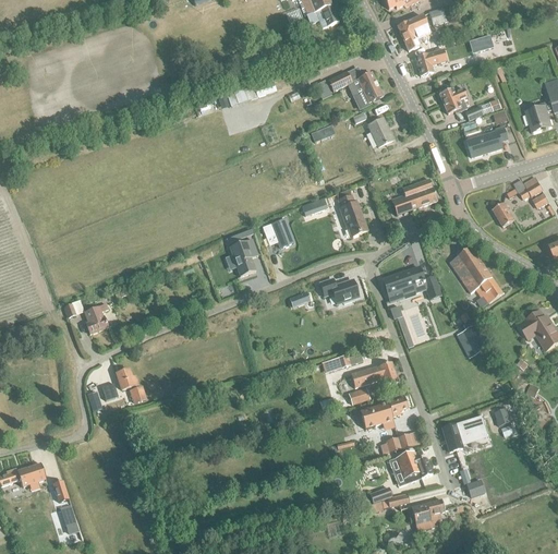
[(299,0),(304,14),(305,13),(308,23),(318,19),(322,26),(326,24),(327,24),(338,20),(330,0),(299,0)]
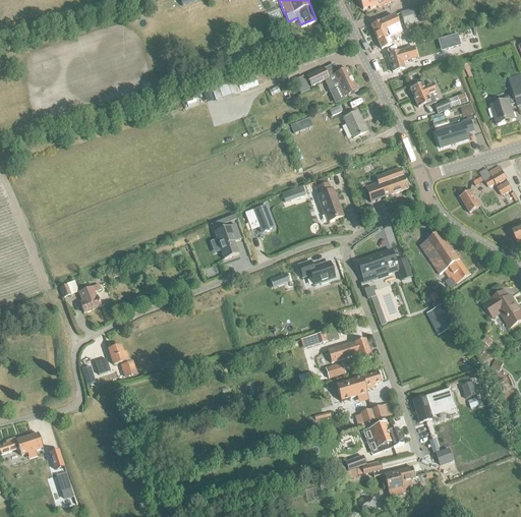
[(417,18),(416,17),(421,16),(418,5),(413,6),(413,5),(400,10),(404,22),(417,18)]
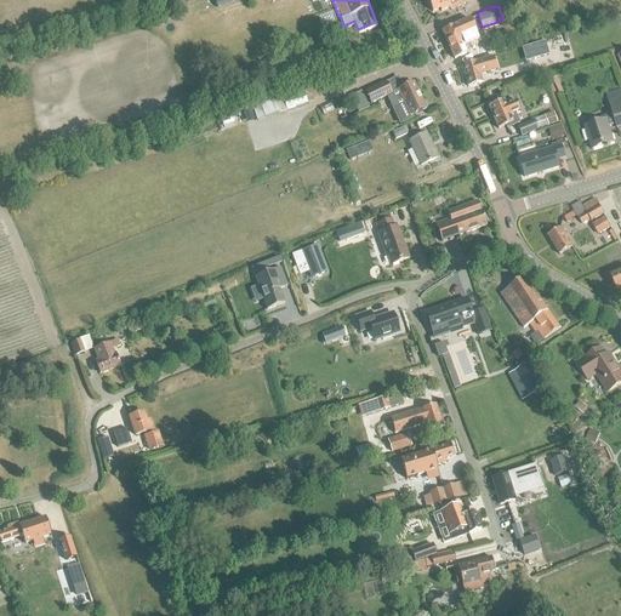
[(442,28),(455,56),(466,50),(460,35),(476,28),(469,16),(454,23),(454,22),(442,28)]
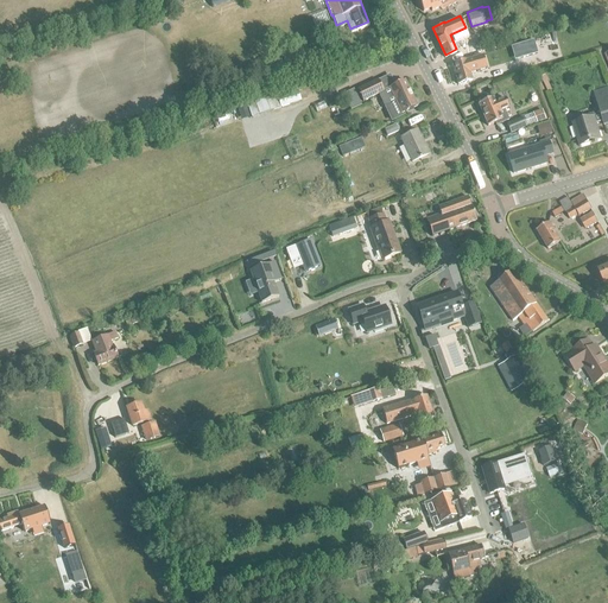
[(533,37),(518,42),(521,54),(537,49),(533,37)]
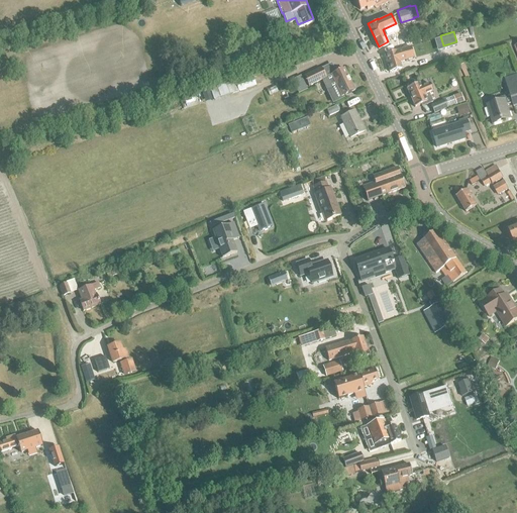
[(385,52),(385,53),(390,69),(401,66),(400,60),(413,56),(410,45),(410,44),(396,49),(396,48),(385,52)]
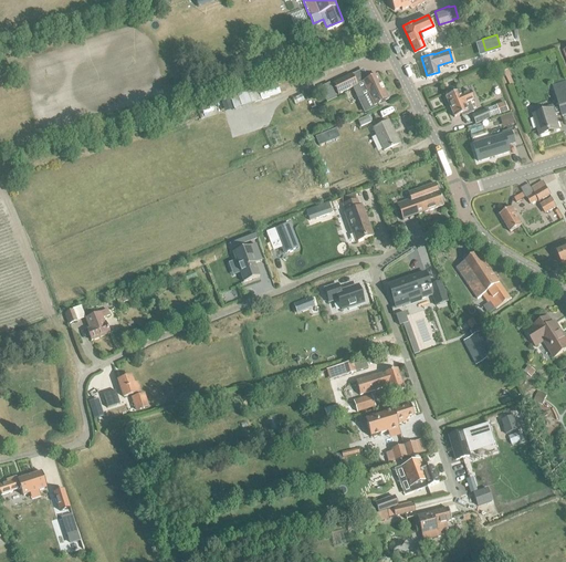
[(503,68),(505,72),(510,82),(513,81),(510,72),(511,72),(507,65),(503,68)]
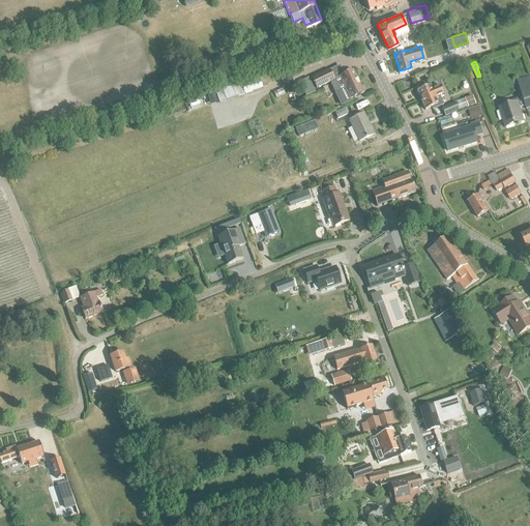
[(312,76),(316,86),(334,78),(329,67),(312,76)]
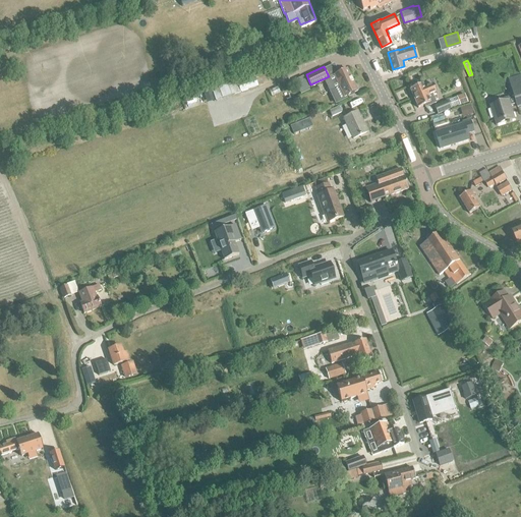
[(339,83),(329,89),(335,101),(346,96),(345,94),(357,88),(347,66),(333,72),(336,78),(337,80),(339,83)]
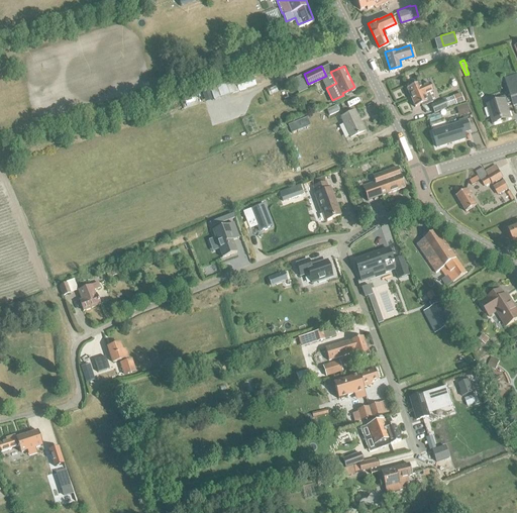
[(516,71),(505,75),(514,103),(516,102),(516,71)]
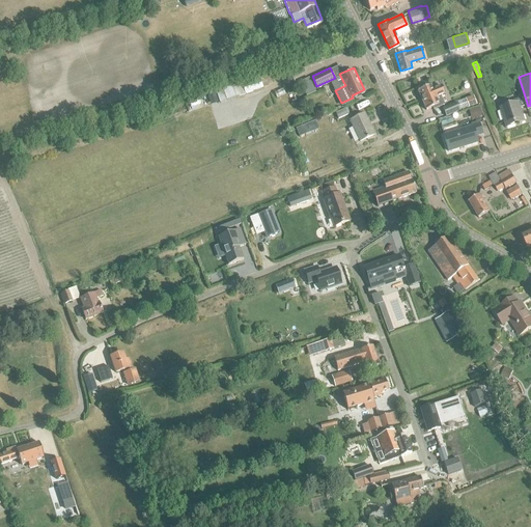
[(232,85),(235,94),(262,86),(259,77),(232,85)]
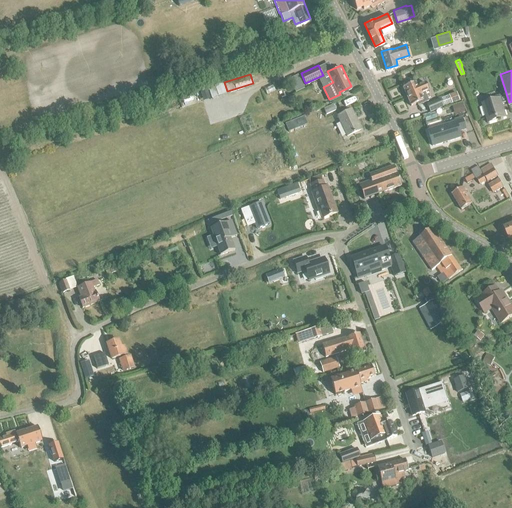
[(410,78),(402,81),(404,85),(403,85),(411,103),(417,101),(418,103),(428,98),(424,90),(428,88),(425,80),(417,83),(415,80),(411,82),(410,78)]
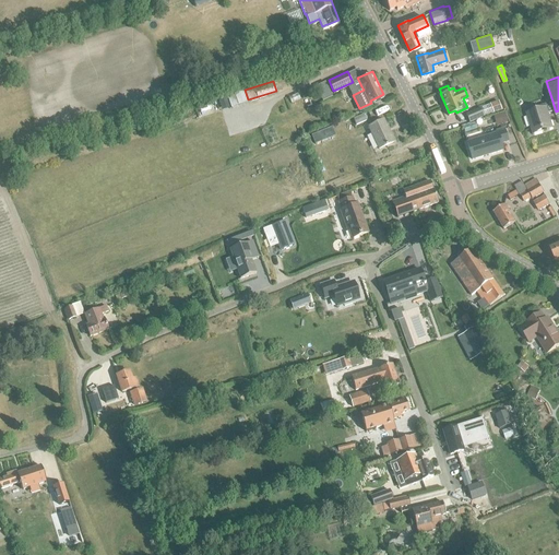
[(489,101),(494,110),(501,107),(498,97),(489,101)]
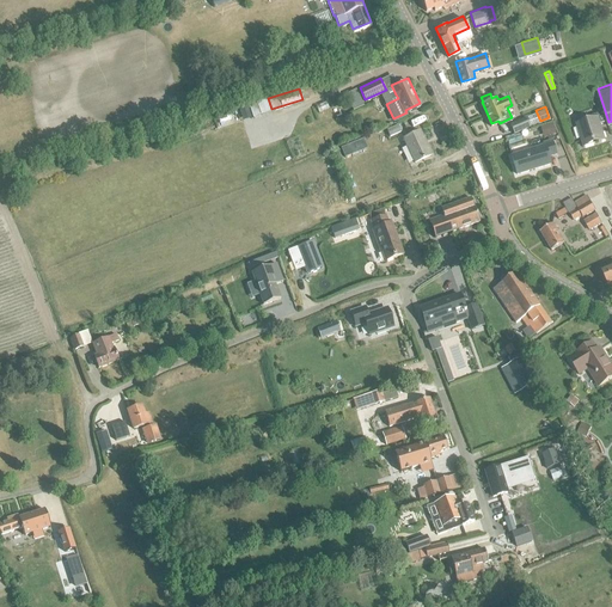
[(593,117),(576,122),(583,143),(605,136),(600,121),(607,118),(604,109),(597,110),(592,112),(593,117)]
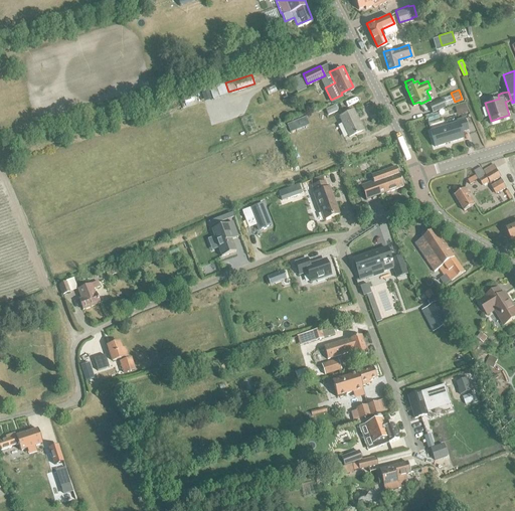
[(428,102),(433,110),(446,105),(443,96),(428,102)]
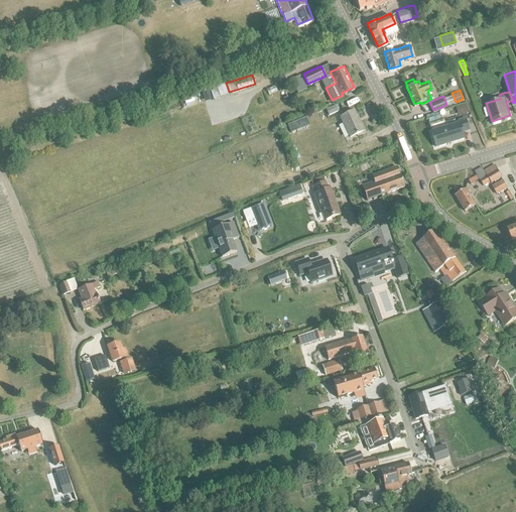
[(456,104),(458,112),(468,109),(466,101),(456,104)]
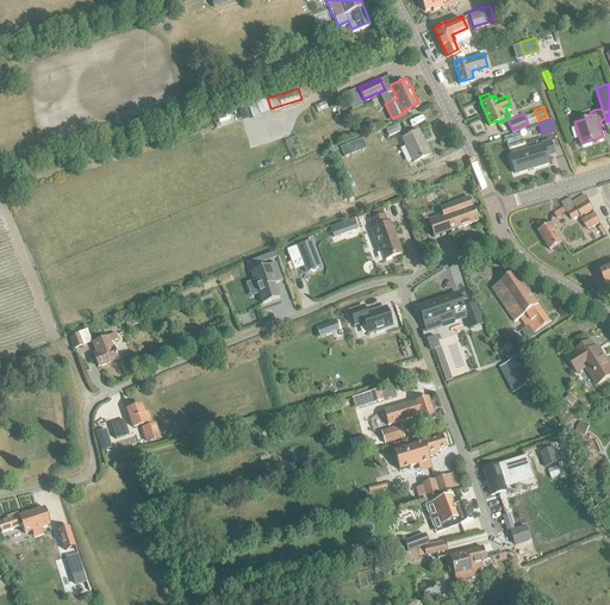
[(397,122),(386,126),(388,132),(399,128),(397,122)]
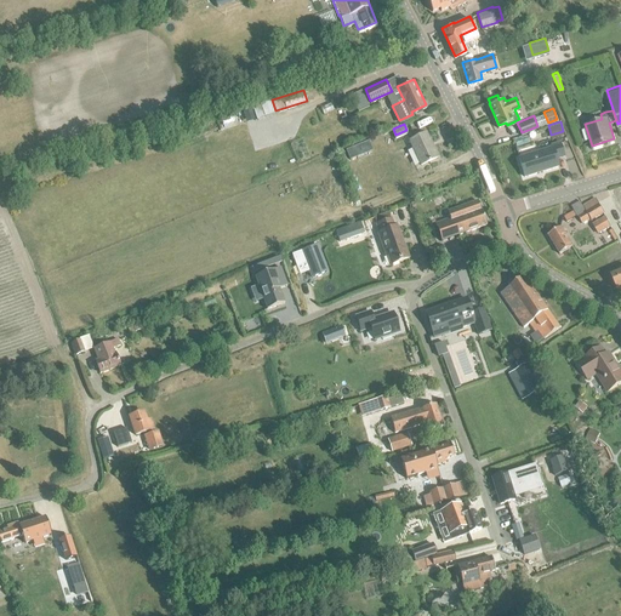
[(409,138),(421,161),(438,154),(426,130),(409,138)]
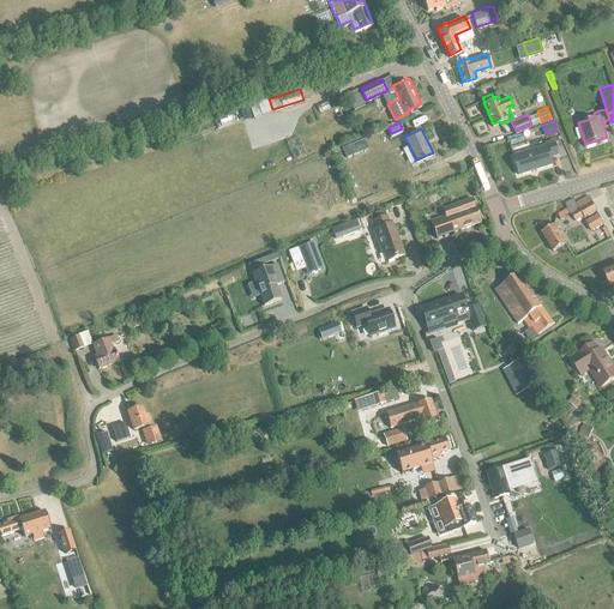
[(551,154),(558,151),(554,138),(545,140),(546,143),(513,154),(518,172),(553,161),(551,154)]
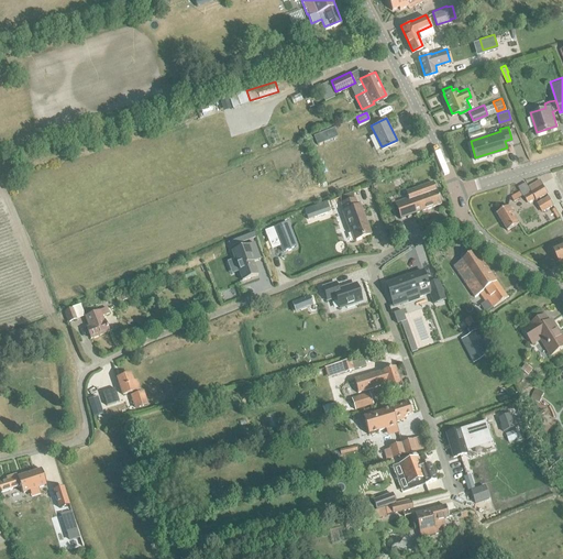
[(519,188),(510,193),(514,198),(522,194),(523,194),(528,199),(534,195),(536,197),(548,190),(539,176),(528,183),(526,179),(517,184),(519,188)]
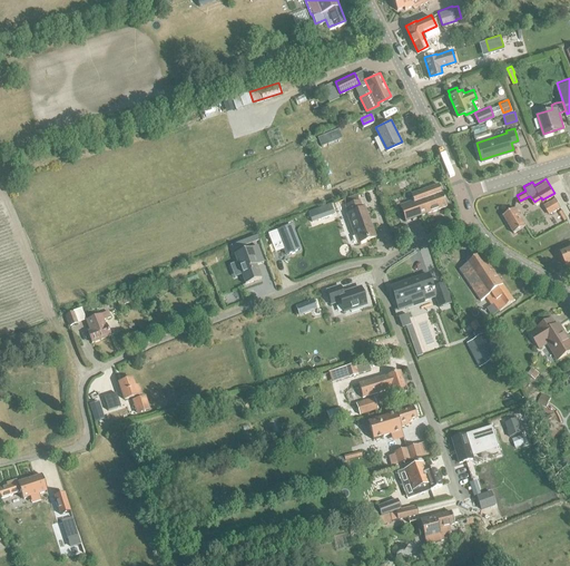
[(413,197),(399,203),(404,218),(446,204),(441,187),(439,181),(431,183),(426,185),(411,191),(413,197)]
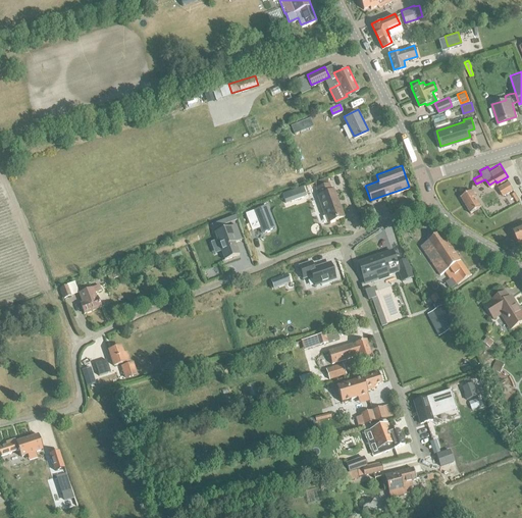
[(508,179),(499,185),(503,194),(513,188),(508,179)]
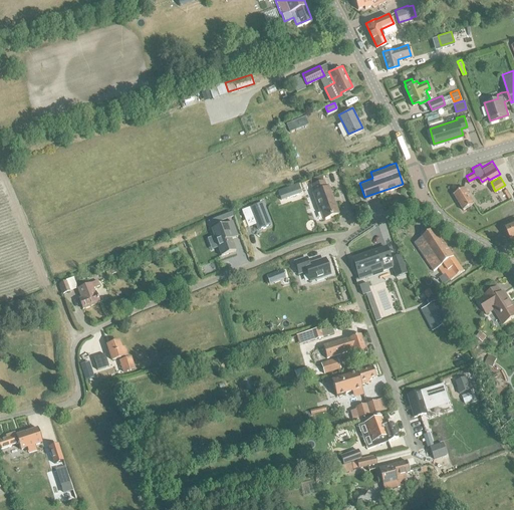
[(313,190),(319,208),(321,208),(323,216),(337,211),(327,185),(326,186),(324,179),(311,183),(314,190),(313,190)]
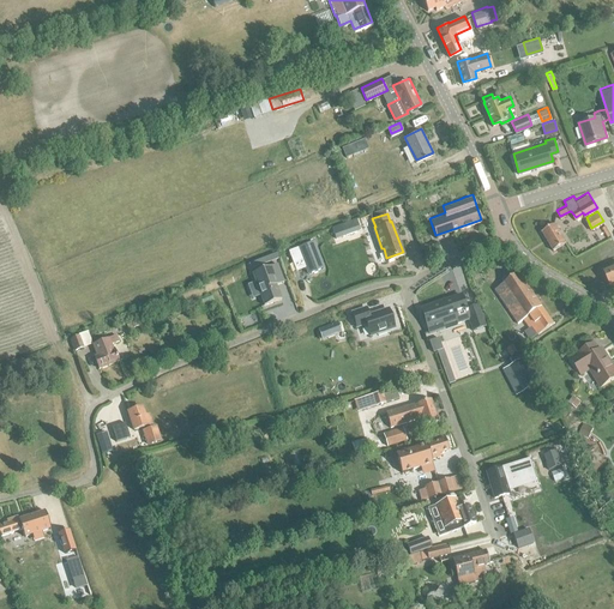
[(331,224),(336,235),(360,227),(356,215),(331,224)]
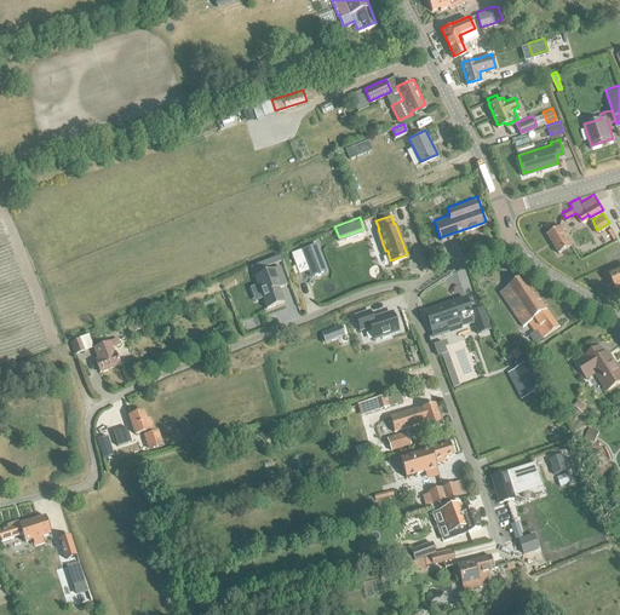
[(563,226),(566,225),(564,223),(562,224),(561,223),(547,231),(558,251),(573,242),(563,226)]
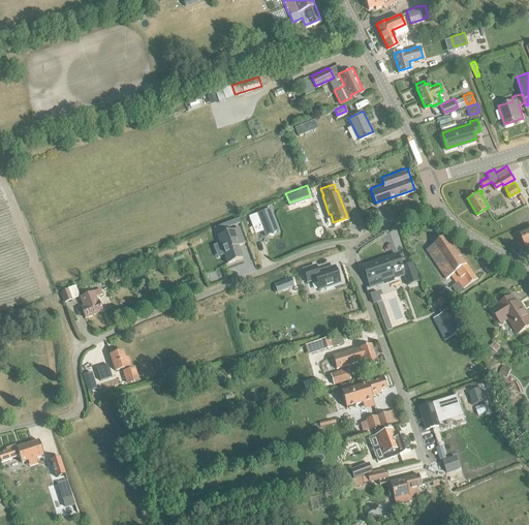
[(256,211),(249,214),(255,230),(262,227),(266,234),(279,228),(271,206),(256,211)]
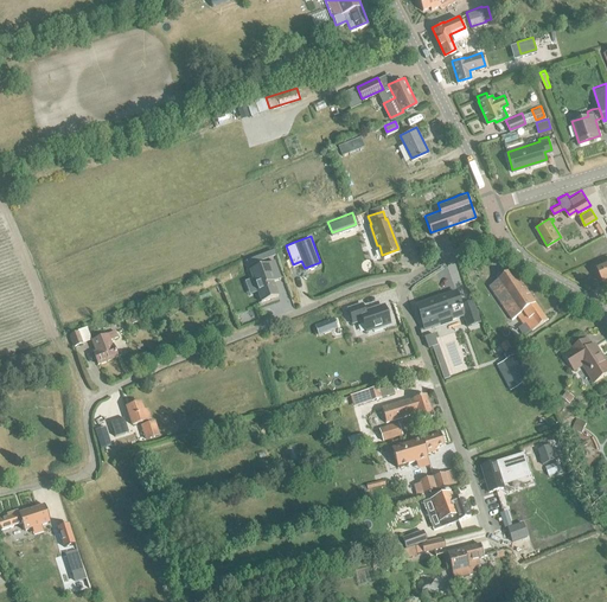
[(274,257),(249,267),(253,275),(257,289),(261,299),(278,293),(273,279),(280,275),(274,257)]
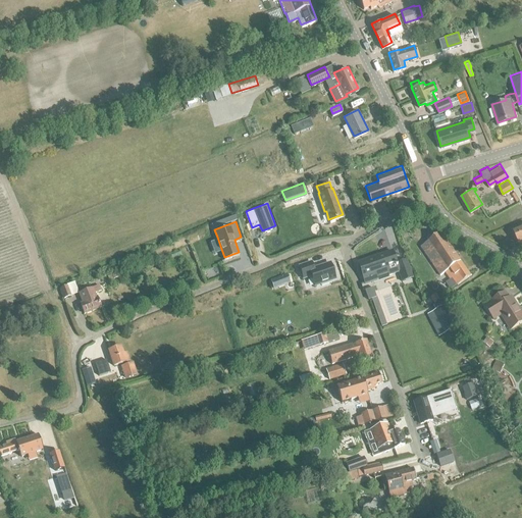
[(521,223),(513,227),(519,241),(521,239),(521,223)]
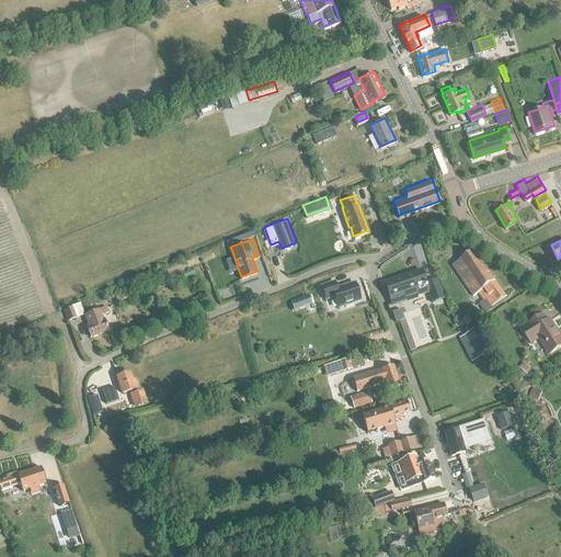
[(451,262),(473,294),(481,288),(491,303),(506,293),(474,247),(451,262)]
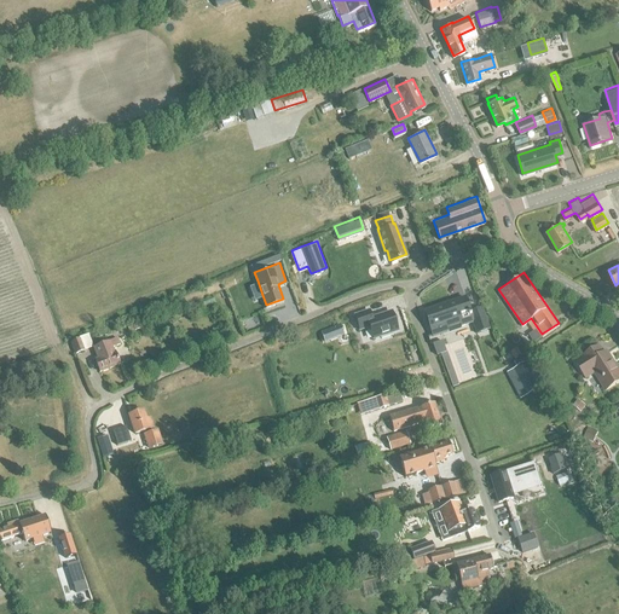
[(424,308),(433,332),(447,328),(446,324),(460,319),(461,323),(473,319),(476,330),(489,326),(481,305),(469,310),(464,294),(424,308)]
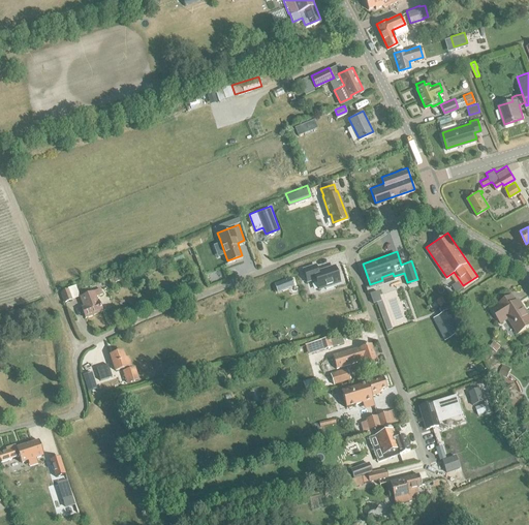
[(303,267),(307,279),(313,277),(314,279),(316,278),(319,286),(324,284),(325,286),(334,283),(333,281),(339,279),(334,264),(317,270),(315,263),(303,267)]
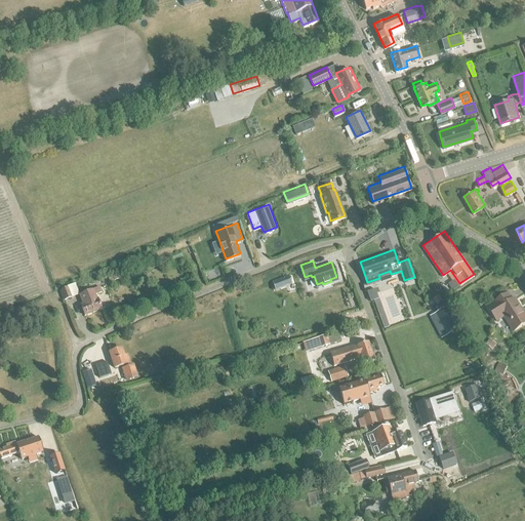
[(277,277),(272,279),(275,287),(280,285),(277,277)]
